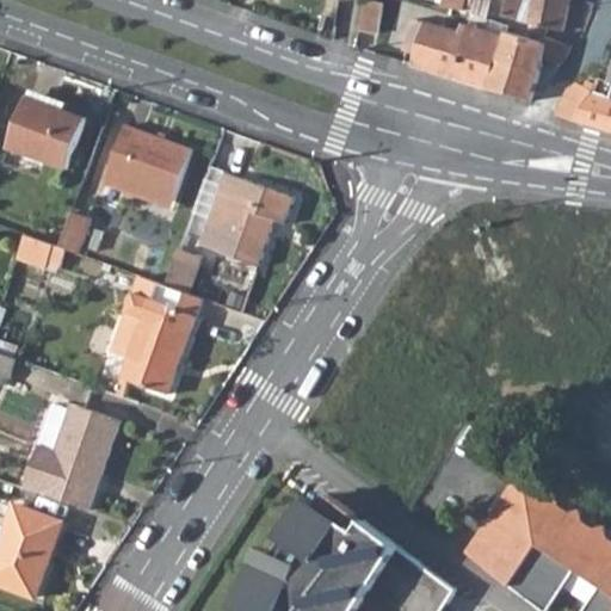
[(366,0),(362,31),(377,34),(383,2),(369,0),(366,0)]
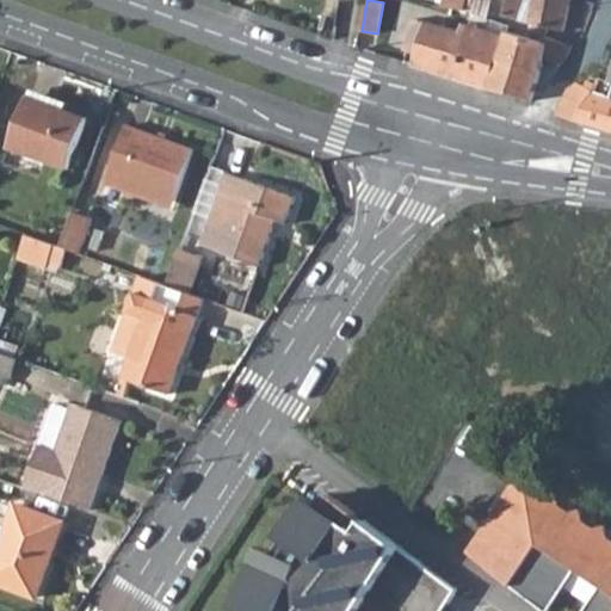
[(444,0),(444,7),(464,11),(466,0),(444,0)]
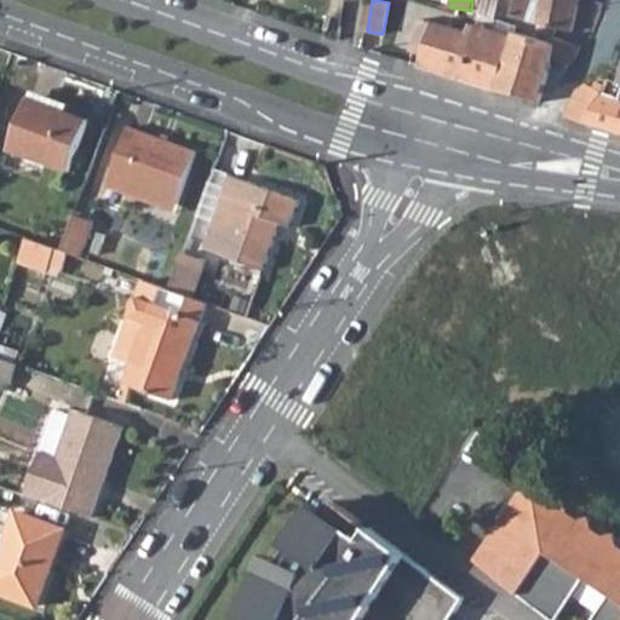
[(472,0),(471,11),(477,12),(483,12),(486,0),(472,0)]
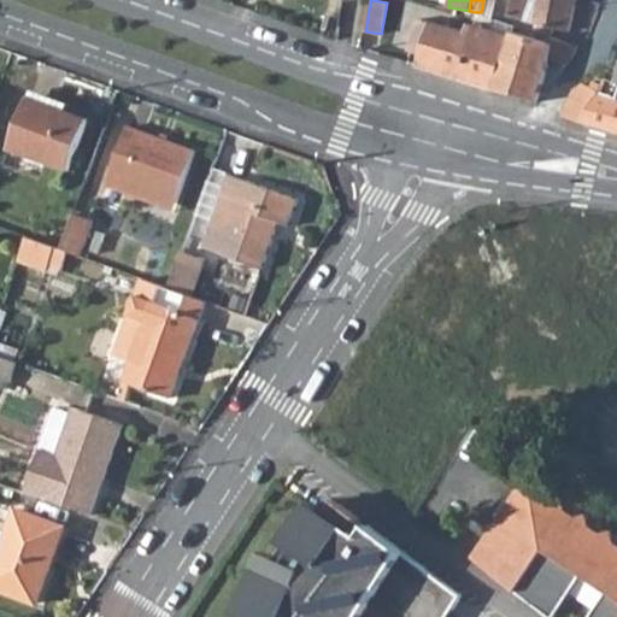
[(512,0),(509,16),(568,30),(574,0),(512,0)]
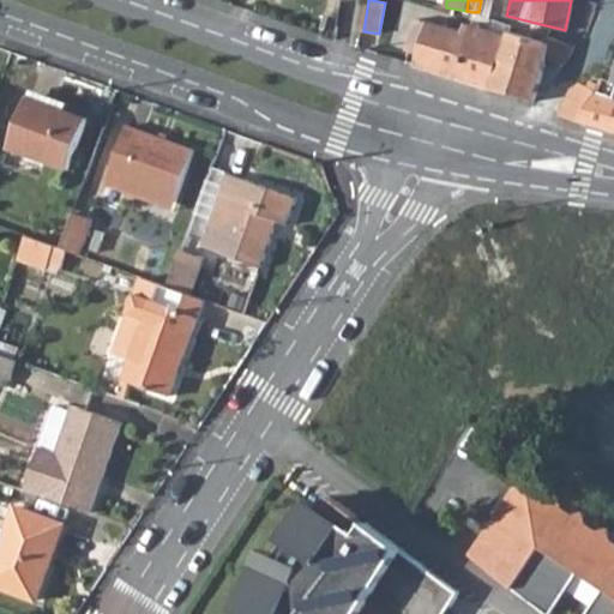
[(468,25),(507,37),(509,34),(511,25),(504,23),(491,19),(481,14),(479,12),(473,12),(468,25)]
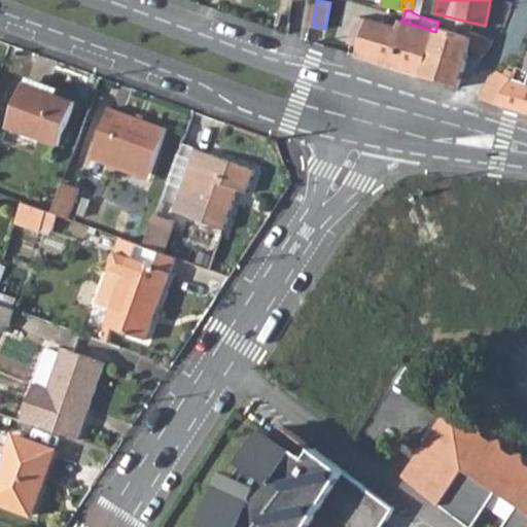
[(359,57),(458,86),(465,64),(468,49),(483,55),(489,48),(492,39),(472,33),(471,39),(436,29),(435,32),(401,22),(398,30),(356,16),(349,43),(361,47),(359,57)]
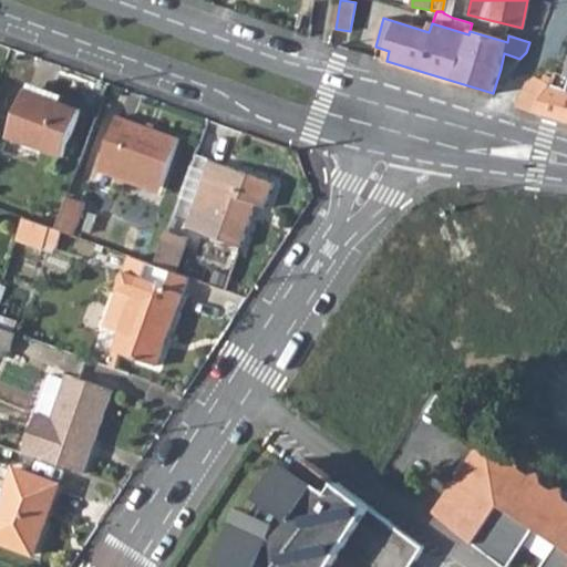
[(516,105),(535,112),(548,85),(553,79),(545,75),(542,81),(534,76),(526,84),(518,101),(516,105)]
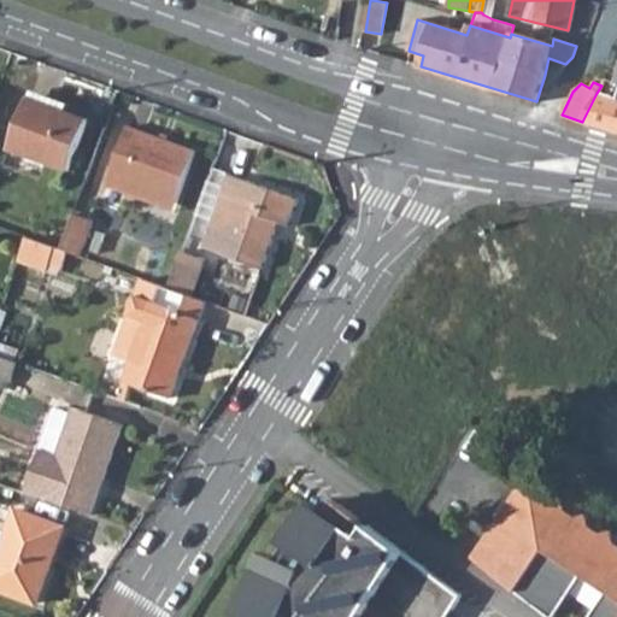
[(582,122),(616,131),(616,99),(616,100),(597,93),(582,122)]
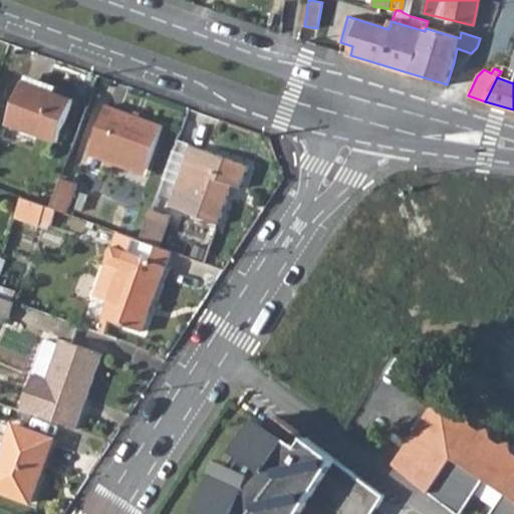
[(10,123),(57,141),(72,100),(24,82),(10,123)]
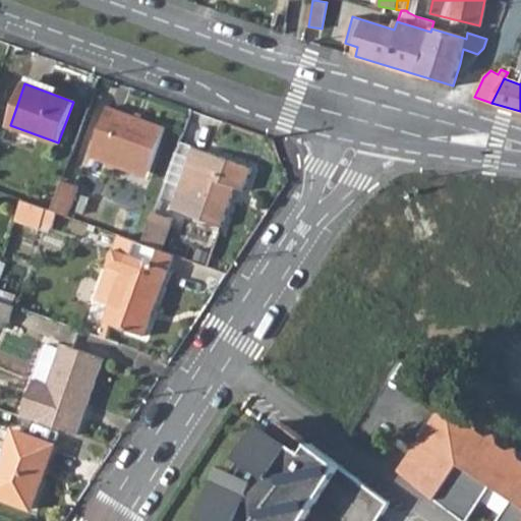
[(93,153),(147,172),(163,127),(107,108),(93,153)]
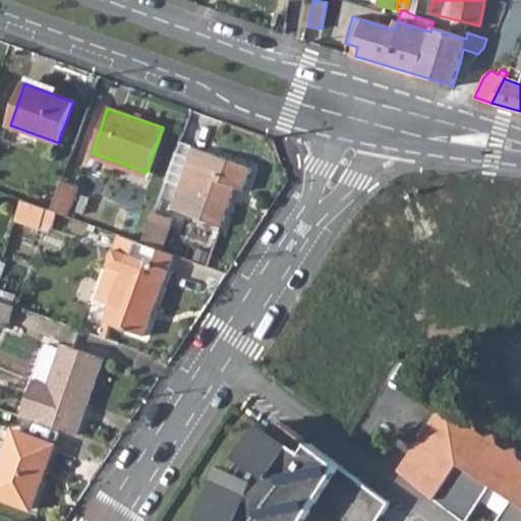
[(171,208),(221,225),(234,188),(242,191),(250,168),(191,148),(171,208)]
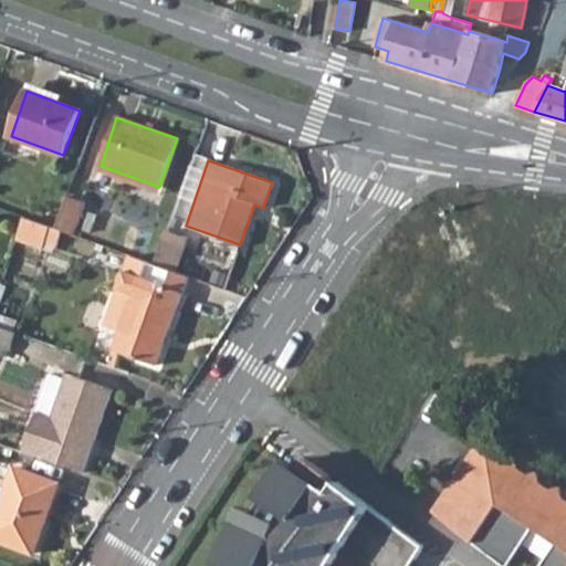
[(101,166),(98,171),(157,192),(159,187),(101,166)]
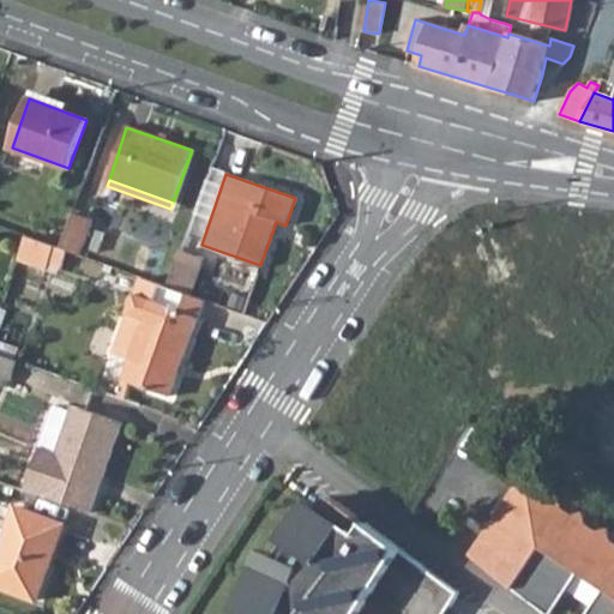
[(61,247),(67,250),(80,256),(92,220),(73,212),(61,247)]
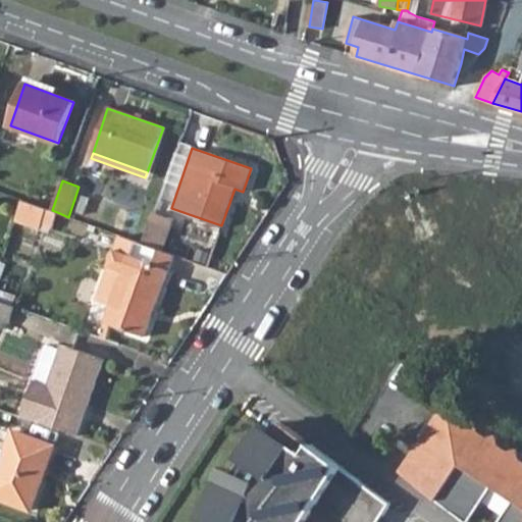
[(14,221),(39,229),(41,225),(51,228),(57,212),(52,210),(22,200),(14,221)]
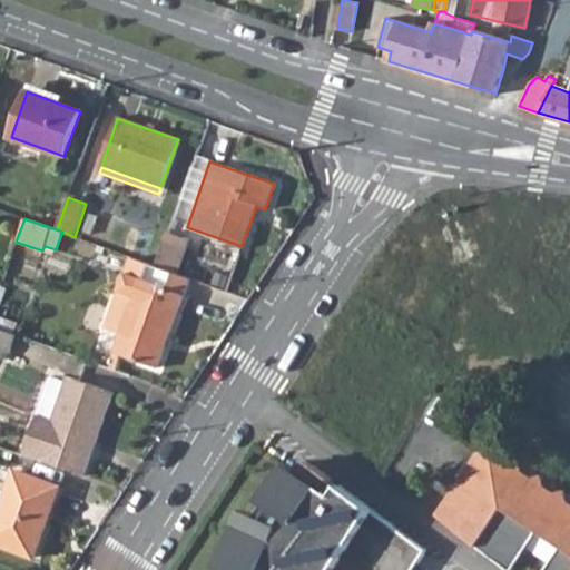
[(156,265),(177,273),(186,247),(175,243),(180,229),(170,226),(156,265)]
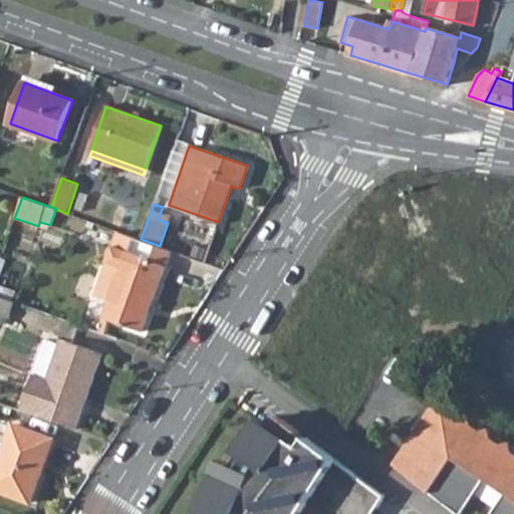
[(118,232),(96,295),(108,300),(103,316),(143,330),(171,250),(160,246),(141,239),(118,232)]
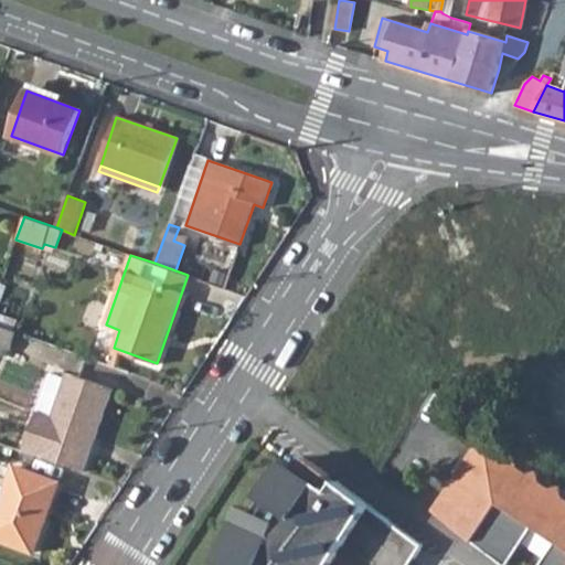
[(0,348),(9,351),(14,333),(0,327),(0,348)]
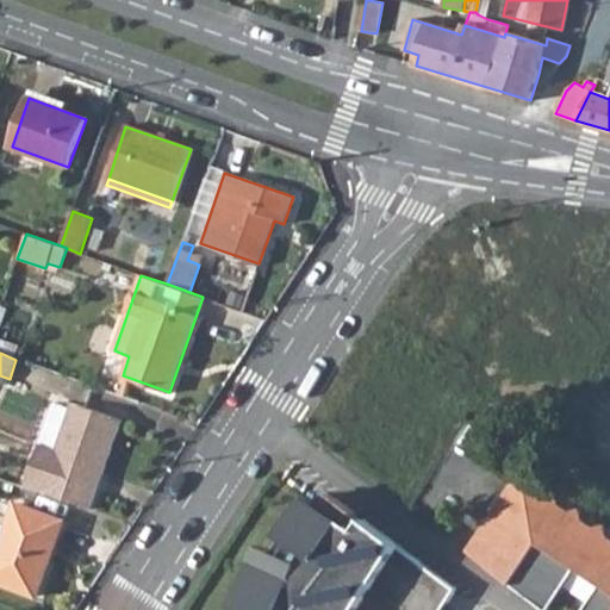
[(20,489),(88,511),(119,419),(72,403),(70,409),(56,403),(41,444),(37,442),(20,489)]
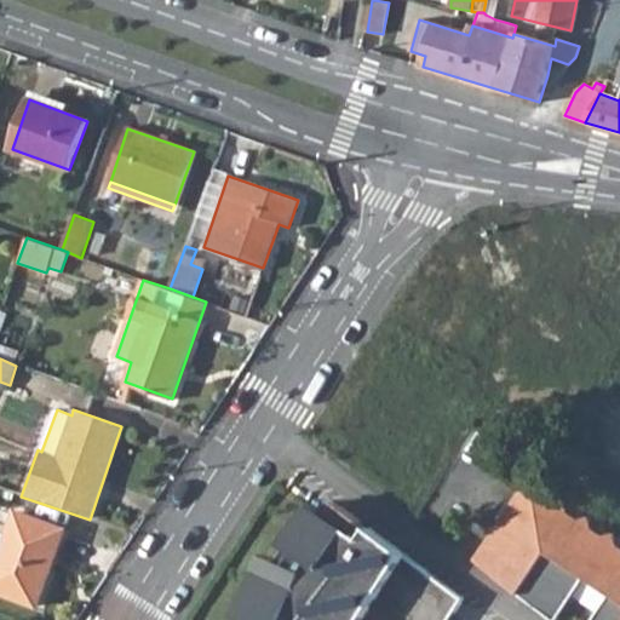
[(518,493),(475,561),(511,589),(554,619),(557,619),(585,578),(609,593),(592,619),(619,619),(619,554),(612,532),(595,538),(587,516),(569,522),(563,500),(545,505),(539,487),(518,493)]
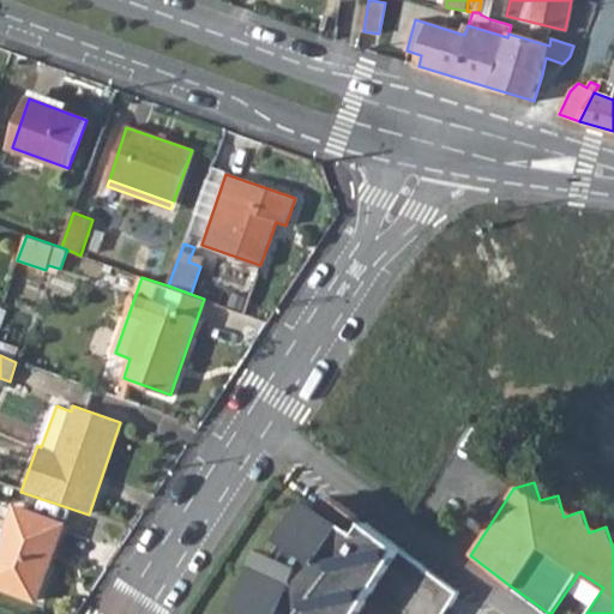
[(0,553),(0,589),(35,601),(50,558),(47,557),(59,523),(17,507),(0,553)]
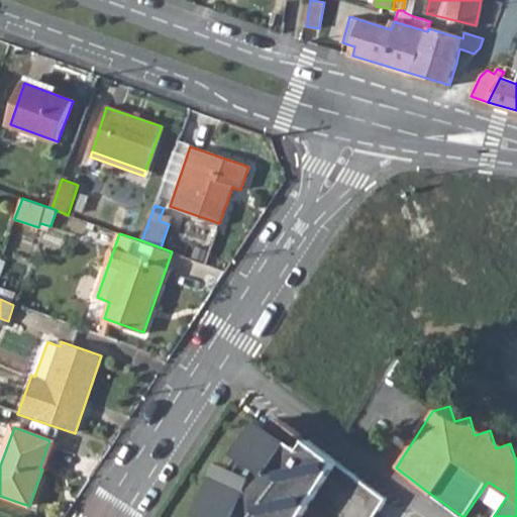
[(375,516),(387,500),(309,441),(303,450),(268,427),(207,516),(375,516)]
